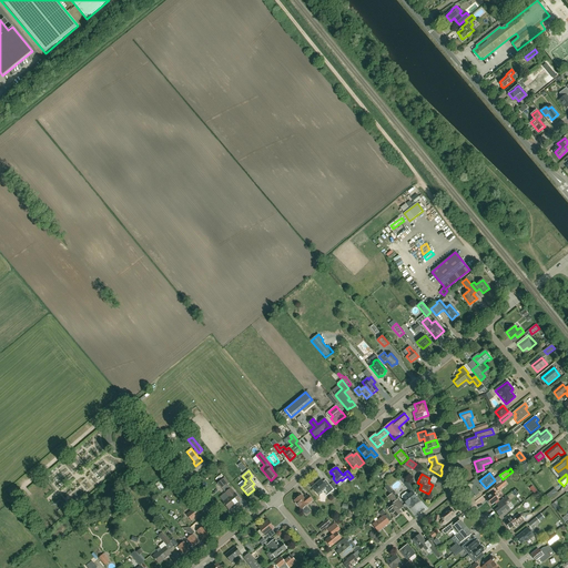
[(404,484),(411,492),(414,489),(403,476),(399,478),(404,484)]
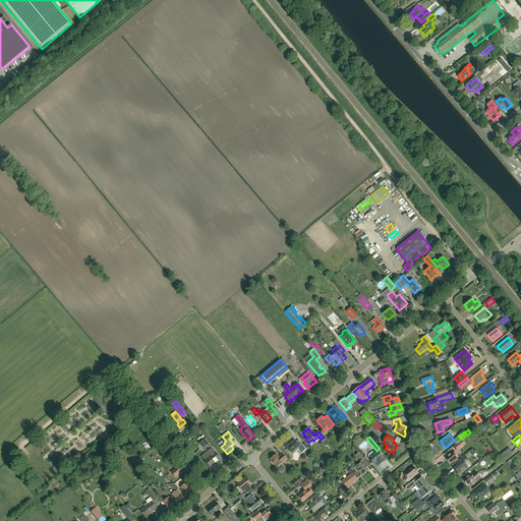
[(210,467),(221,459),(215,452),(211,448),(209,444),(205,439),(198,444),(203,449),(205,447),(208,451),(201,456),(205,460),(210,467)]
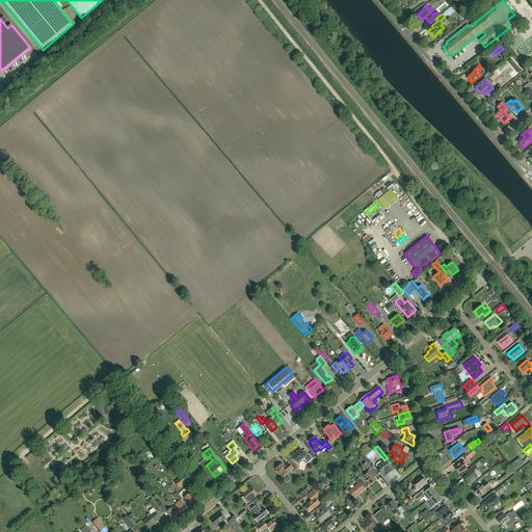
[(298,464),(302,461),(302,462),(306,464),(313,459),(309,454),(307,456),(300,449),(292,456),(298,464)]
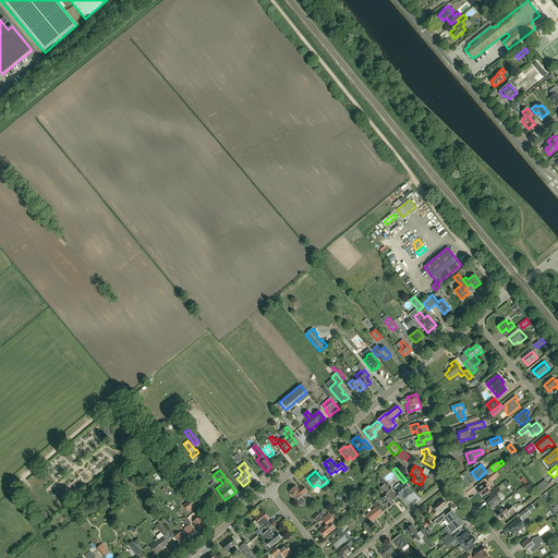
[(157,483),(161,480),(158,475),(157,475),(156,473),(155,474),(154,472),(152,473),(153,476),(157,483)]
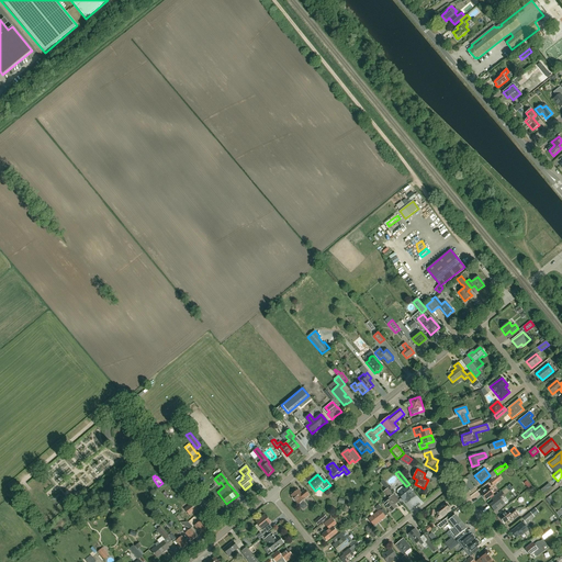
[(119,492),(126,485),(124,482),(116,489),(119,492)]
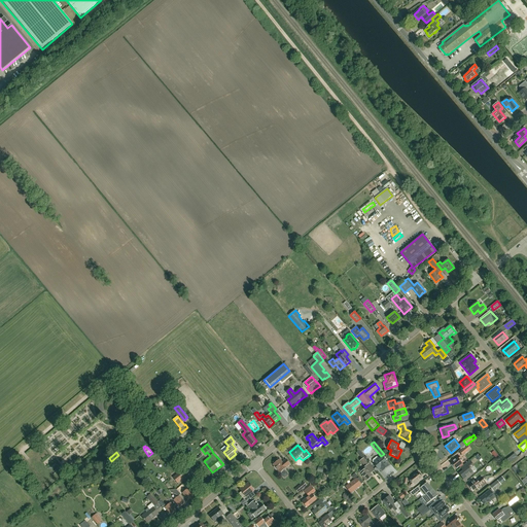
[(505,461),(507,464),(518,457),(515,453),(505,461)]
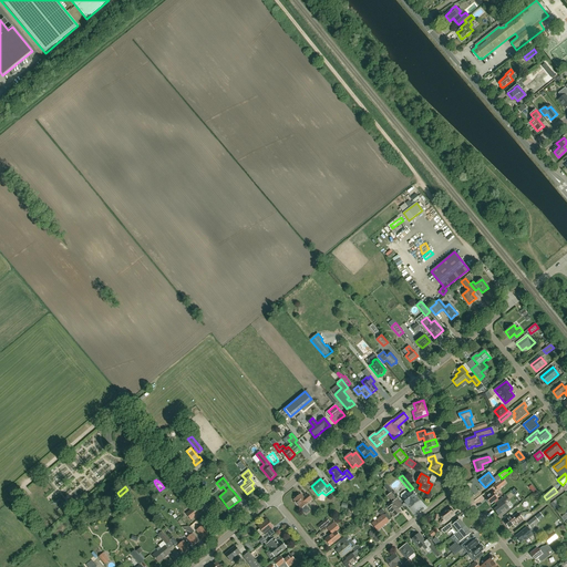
[(495,496),(497,494),(494,491),(487,496),(485,498),(490,504),(497,498),(495,496)]
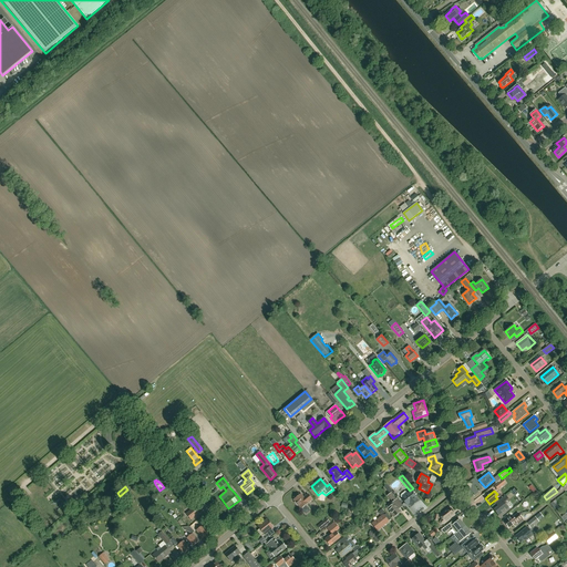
[(411,492),(409,494),(406,492),(405,492),(401,495),(401,496),(402,498),(406,505),(410,503),(412,506),(418,501),(415,497),(416,497),(411,492)]
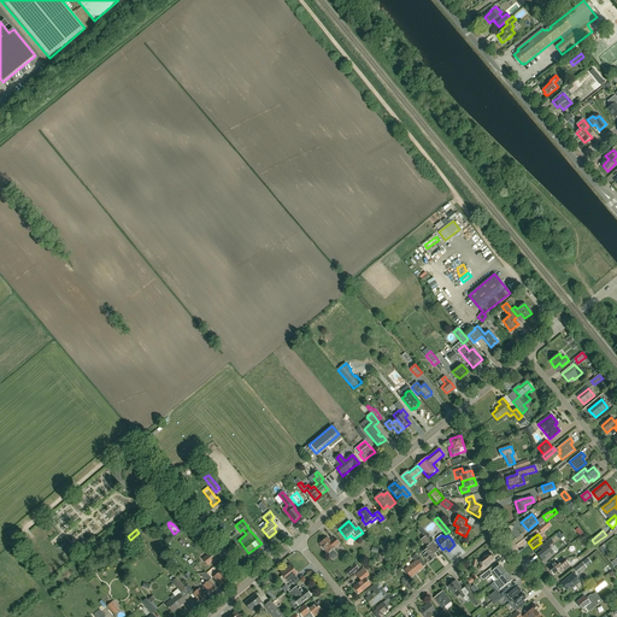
[(432,544),(425,536),(422,540),(427,546),(421,551),(425,557),(424,558),(429,563),(430,562),(430,563),(434,560),(433,559),(436,557),(434,554),(439,551),(433,542),(432,544)]
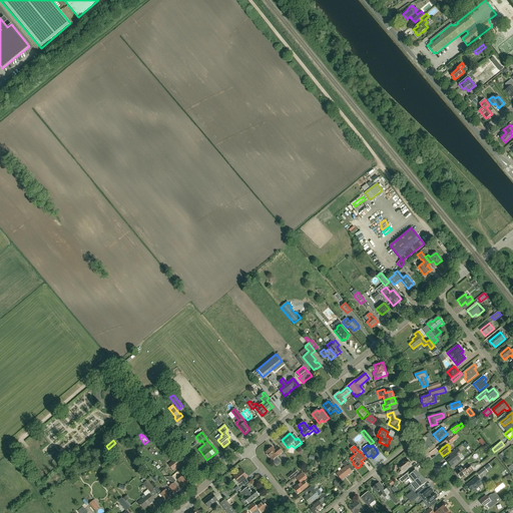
[(269,458),(270,457),(273,460),(279,455),(282,452),(279,448),(275,451),(273,447),(266,452),(268,454),(267,455),(269,458)]
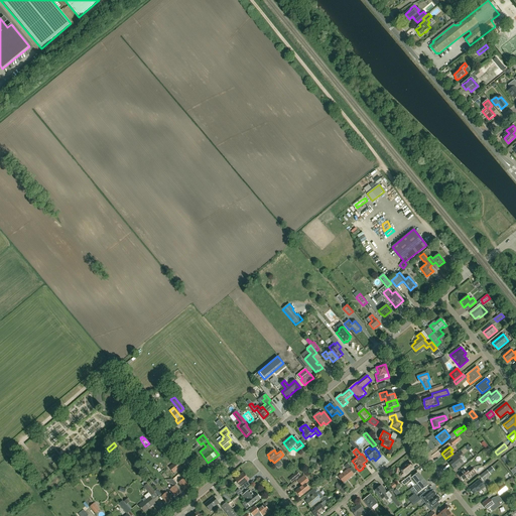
[(464,457),(460,450),(454,456),(457,459),(449,464),(455,471),(467,462),(467,460),(464,457)]
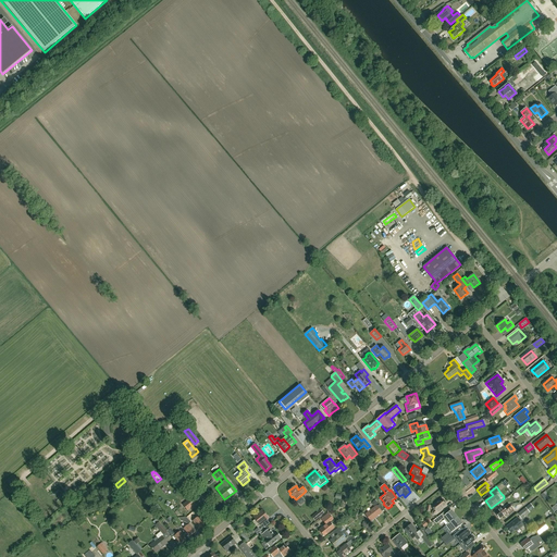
[(187,510),(195,504),(190,498),(183,505),(187,510)]
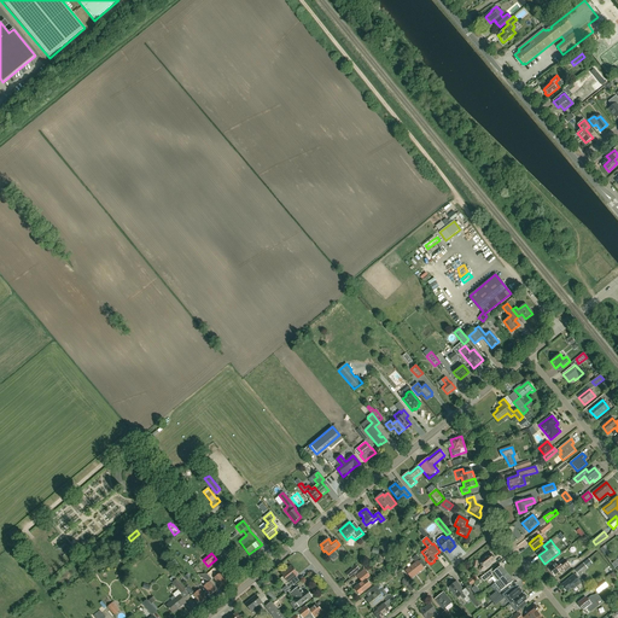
[(482,571),(491,564),(491,563),(495,559),(491,554),(489,557),(488,555),(479,563),(482,566),(479,569),(479,570),(481,571),(482,571)]
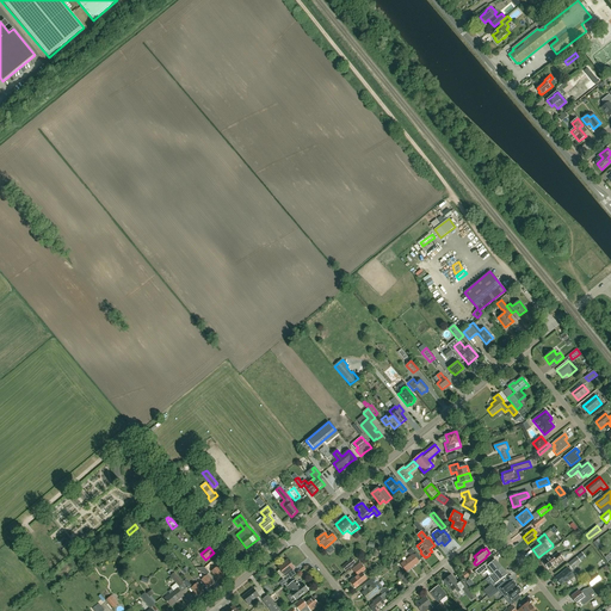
[(559,553),(553,557),(551,556),(547,559),(542,561),(548,568),(556,562),(557,565),(565,560),(559,553)]
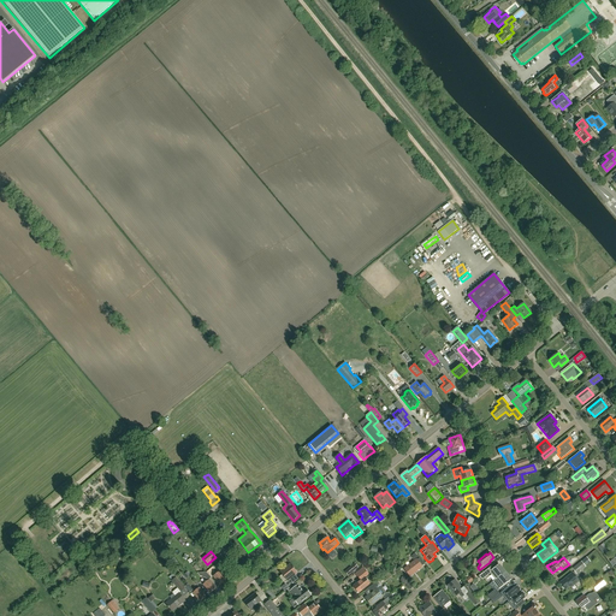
[(409,576),(422,567),(416,560),(403,569),(409,576)]
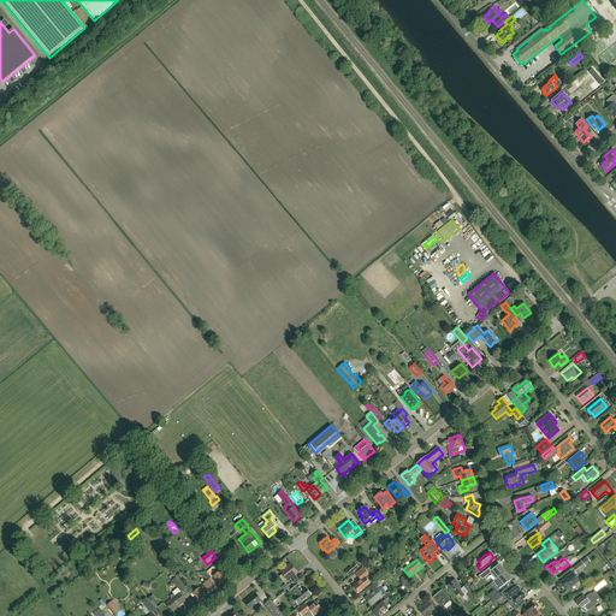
[(573,569),(576,574),(585,567),(581,562),(573,569)]
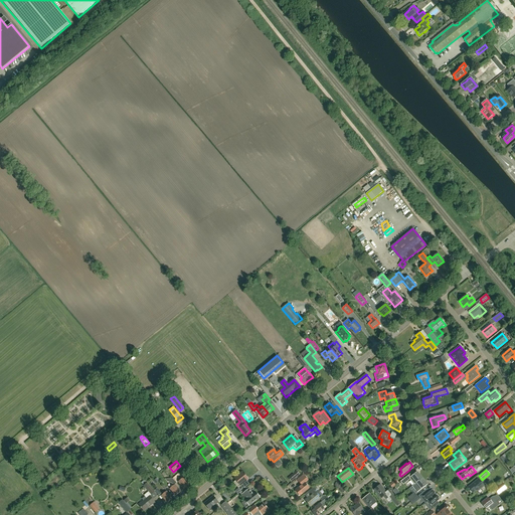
[(297,471),(289,478),(292,482),(300,475),(297,471)]
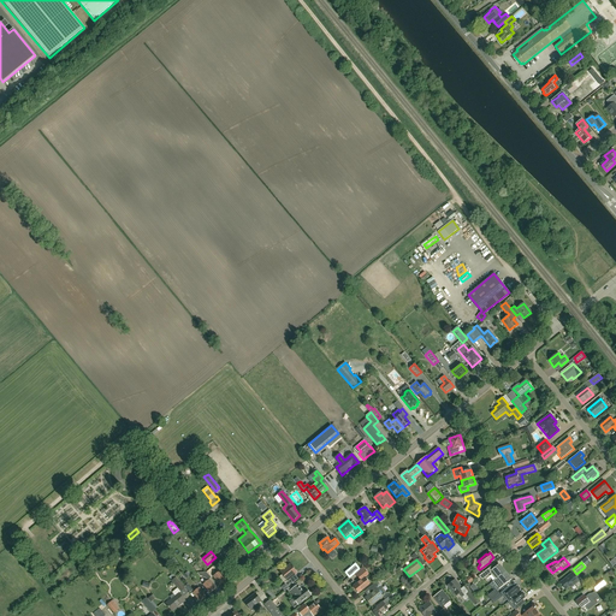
[(298,579),(295,575),(296,573),(290,564),(280,573),(283,575),(279,578),(288,587),(298,579)]
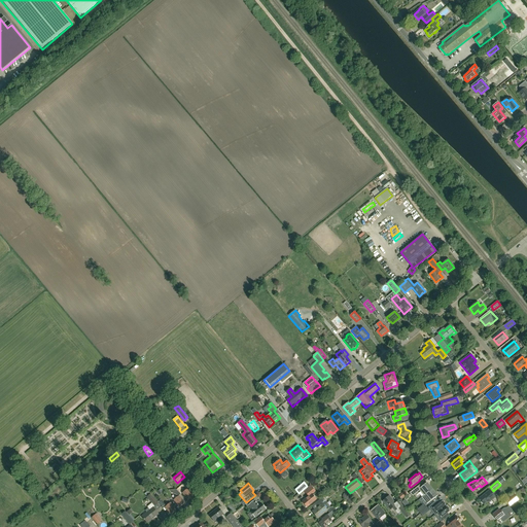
[(422,497),(432,489),(427,483),(421,487),(419,485),(410,493),(412,495),(419,489),(424,495),(422,497)]
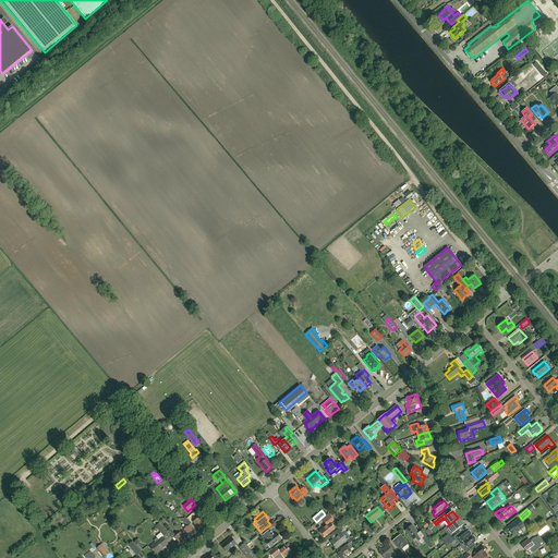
[(199,530),(205,525),(198,518),(194,521),(192,519),(195,517),(193,513),(187,518),(192,523),(193,522),(199,530)]
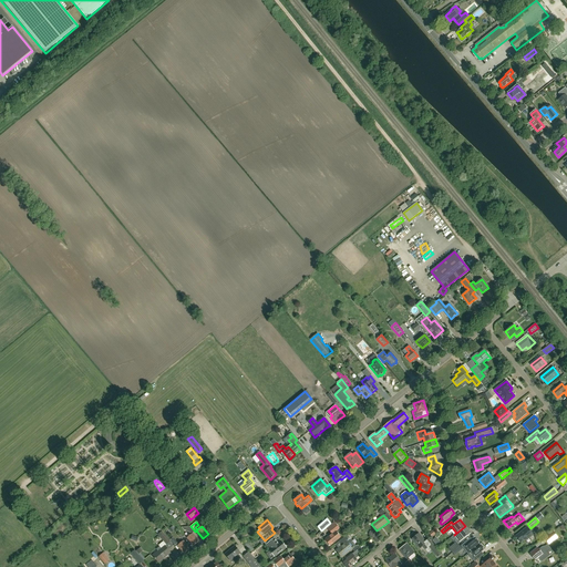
[(327,527),(330,531),(332,534),(329,536),(329,537),(328,538),(327,537),(325,539),(326,539),(325,540),(329,546),(329,545),(330,546),(340,537),(336,532),(339,528),(334,522),(327,527)]
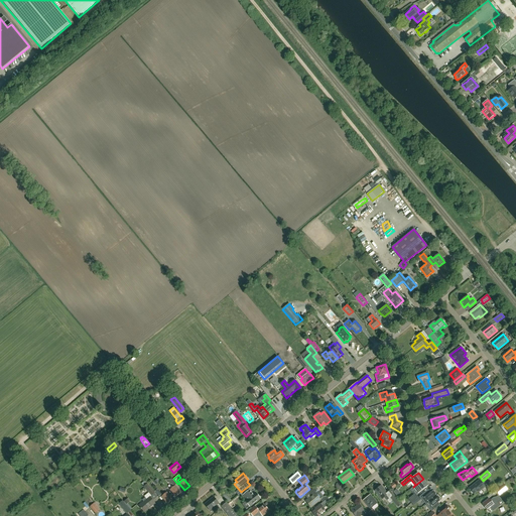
[(428,485),(423,479),(413,487),(418,494),(428,485)]
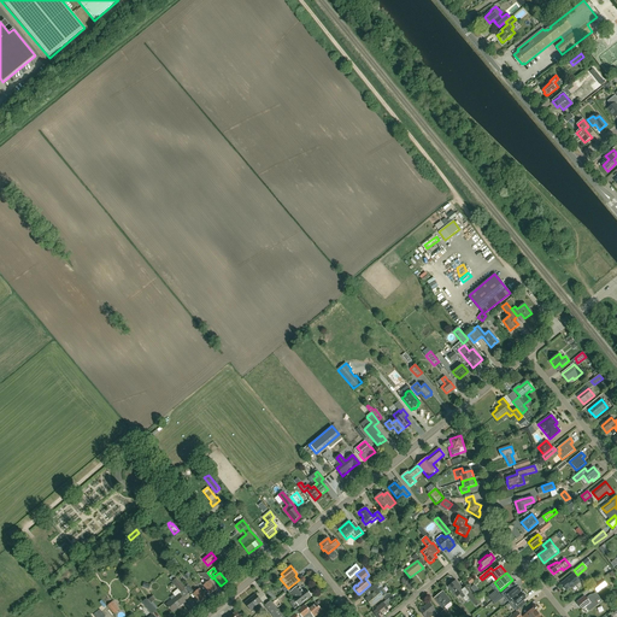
[(565,591),(566,589),(566,591),(571,587),(573,588),(580,582),(574,574),(562,583),(564,587),(563,587),(565,591)]
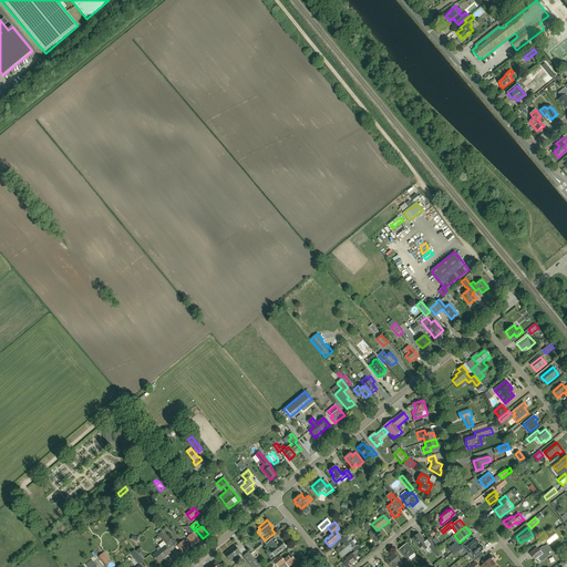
[(432,537),(439,532),(435,528),(429,534),(426,535),(430,539),(432,537)]
